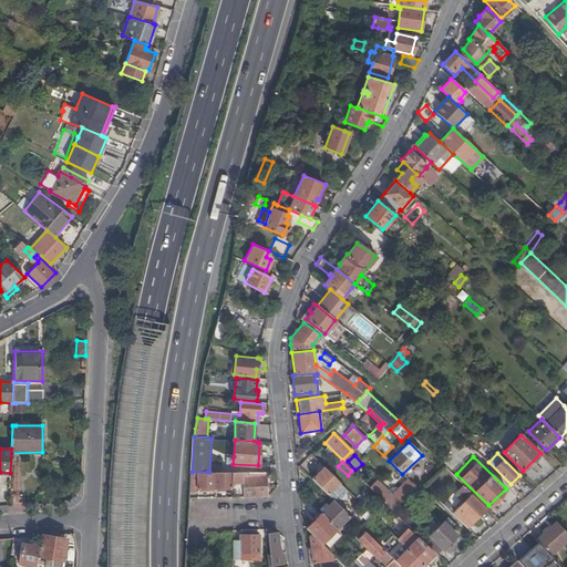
[(323,466),(311,478),(321,487),(330,496),(333,500),(333,501),(346,488),(323,466)]
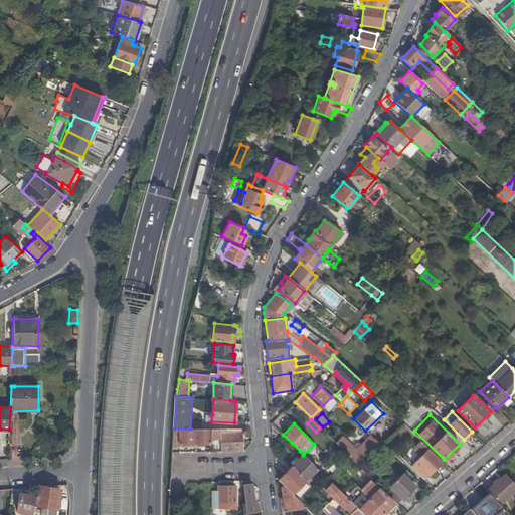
[(179,446),(195,445),(194,428),(190,428),(188,428),(188,433),(179,433),(179,446)]
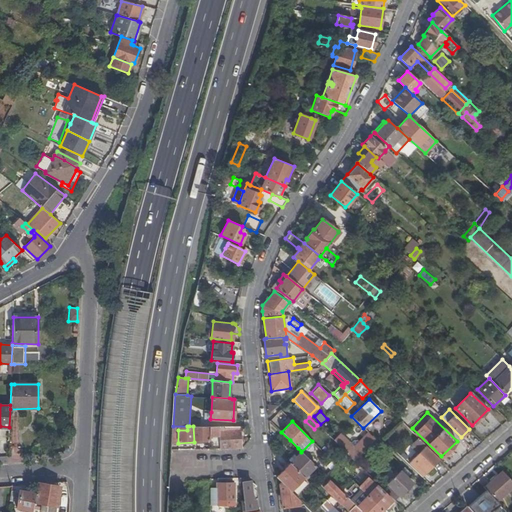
[(194,442),(209,441),(209,426),(207,426),(207,429),(203,429),(201,429),(200,426),(193,426),(194,442)]
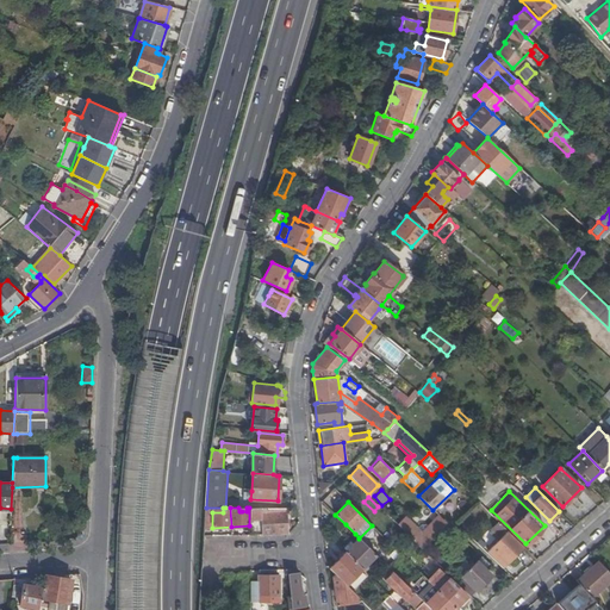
[(291,512),(291,508),(249,508),(249,526),(249,534),(262,534),(287,533),(286,512),(291,512)]
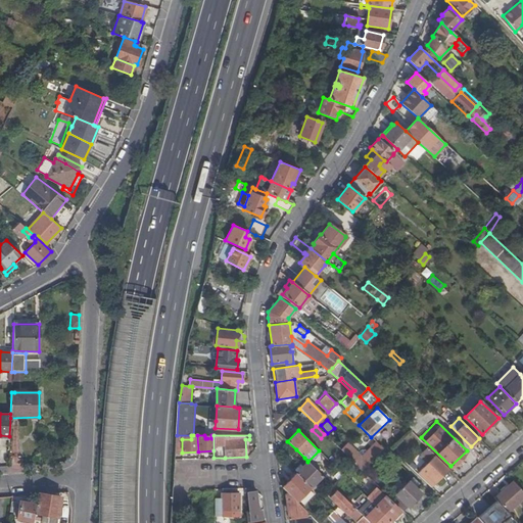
[(296,449),(287,441),(282,445),(291,455),(296,449)]
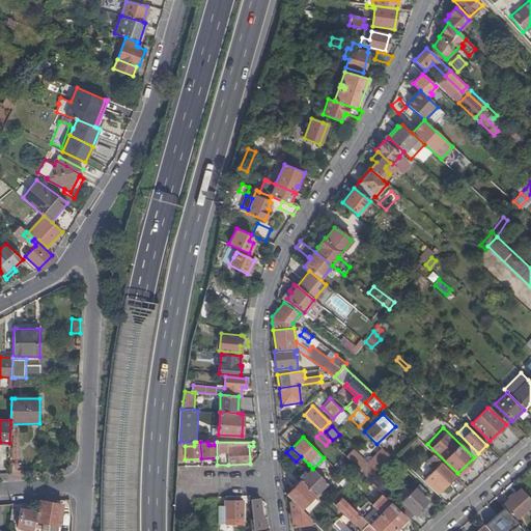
[(354,450),(346,456),(368,477),(383,462),(389,455),(383,449),(368,464),(354,450)]
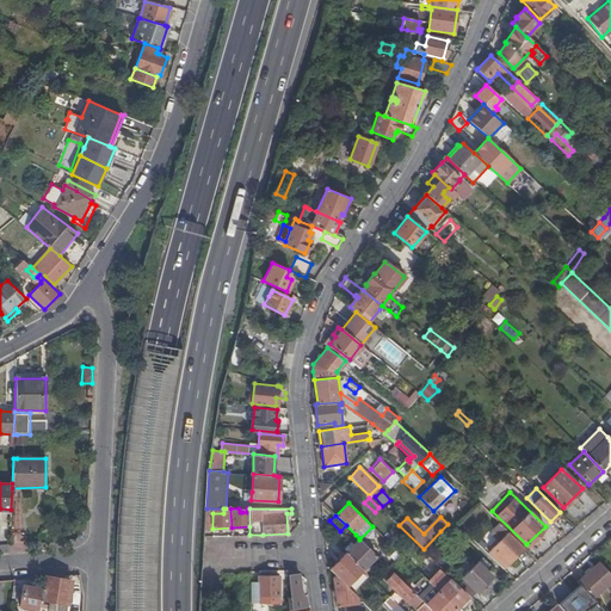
[(506,529),(499,522),(495,526),(503,532),(506,529)]
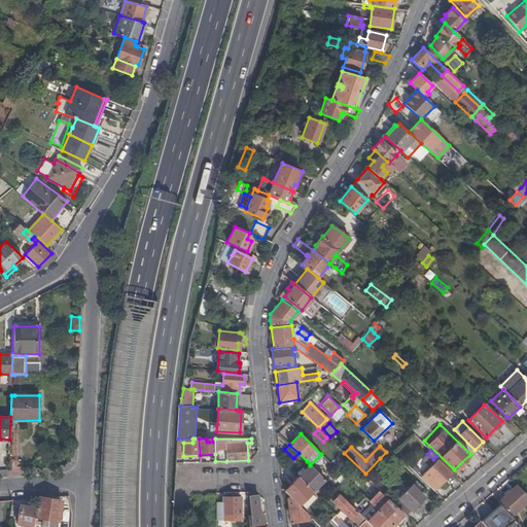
[(390,456),(386,452),(380,458),(384,462),(390,456)]
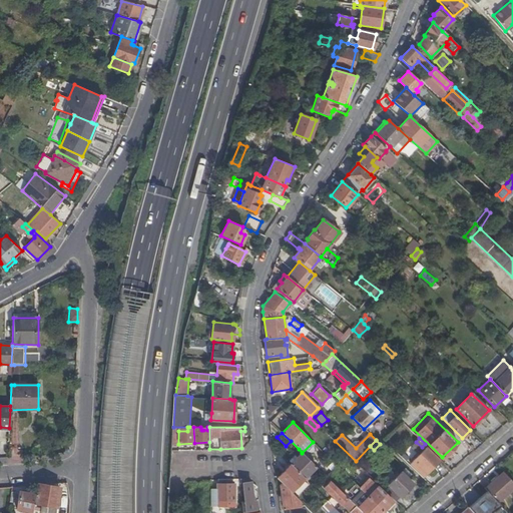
[(422,447),(416,442),(413,445),(419,451),(426,445),(425,444),(422,447)]
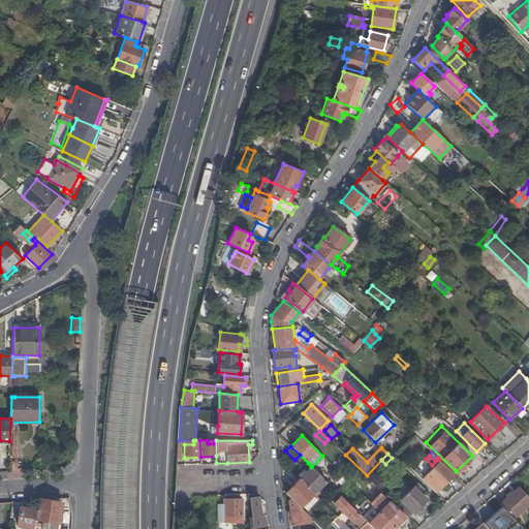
[(439,489),(455,473),(440,460),(423,477),(432,487),(434,484),(439,489)]
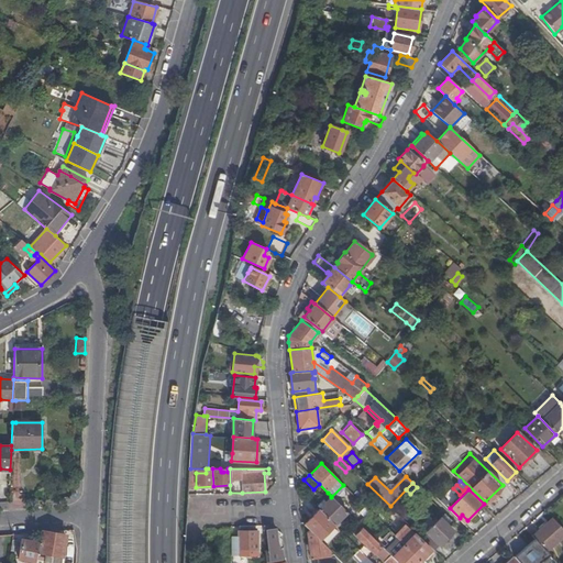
[(328,493),(316,505),(319,508),(331,496),(328,493)]
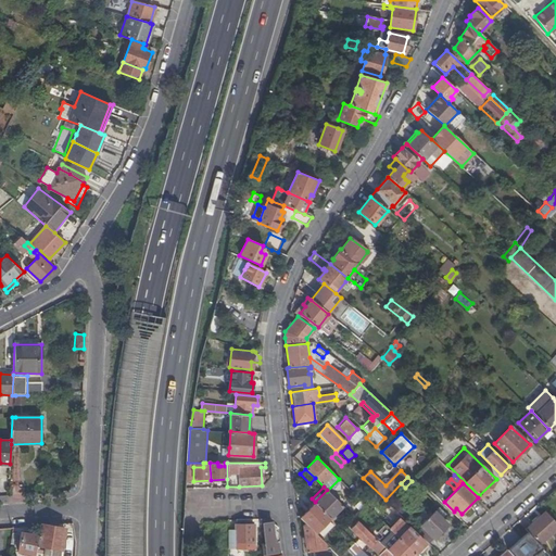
[(327,490),(315,502),(330,517),(342,505),(327,491),(327,490)]
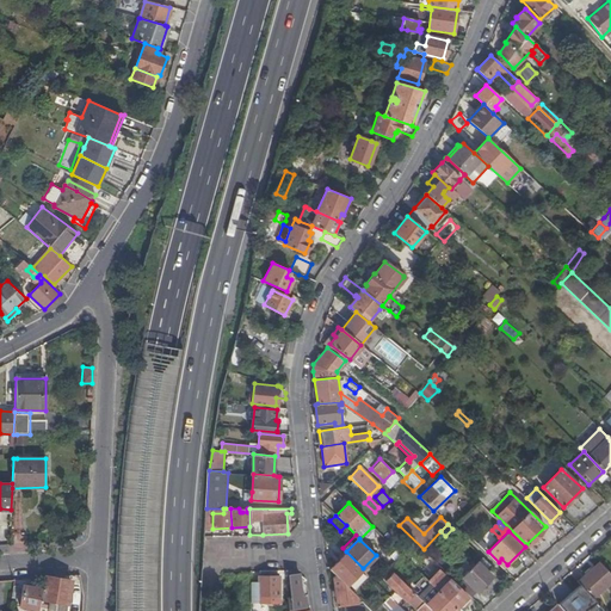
[(346,551),(329,568),(335,574),(346,585),(360,572),(362,574),(365,571),(363,568),(346,551)]
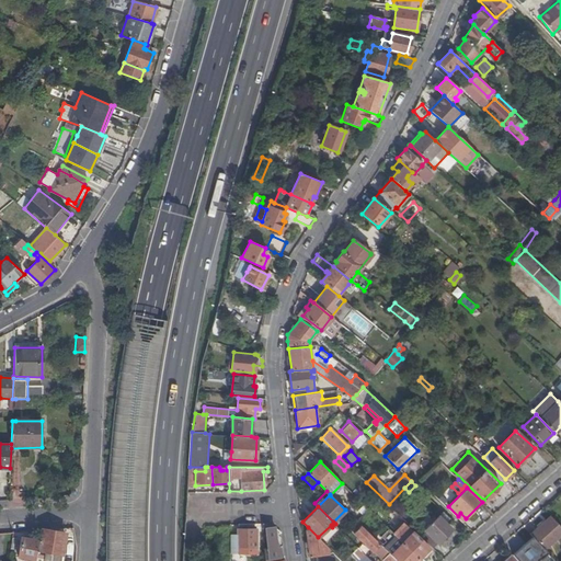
[(445,523),(449,517),(443,511),(425,529),(438,542),(451,528),(445,523)]
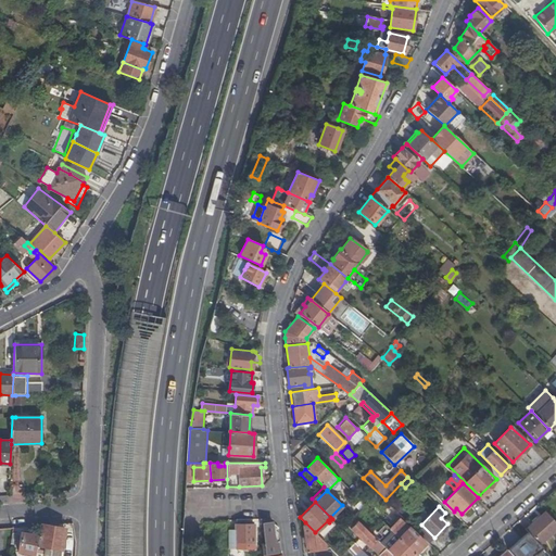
[(539,544),(555,529),(555,522),(545,512),(541,515),(540,514),(533,519),(534,521),(526,529),(528,532),(539,544)]
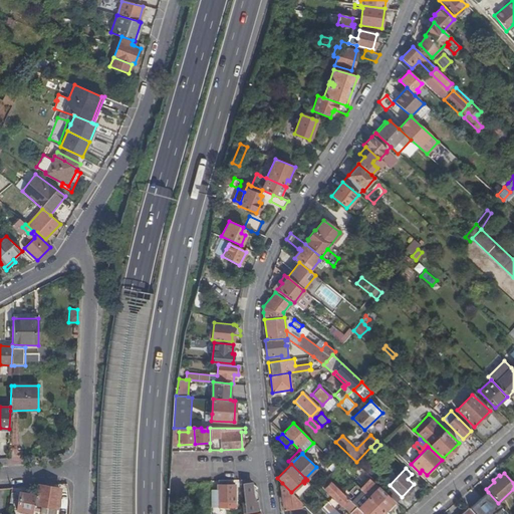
[(386,507),(387,508),(389,510),(395,504),(370,479),(360,488),(360,489),(381,510),(386,507)]
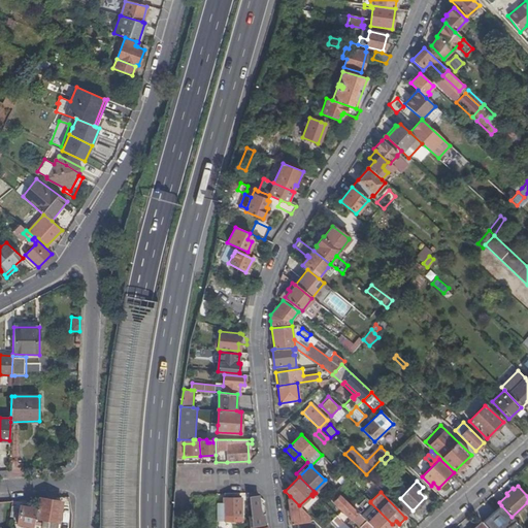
[(350,519),(351,518),(357,512),(339,494),(336,497),(332,501),(350,519)]
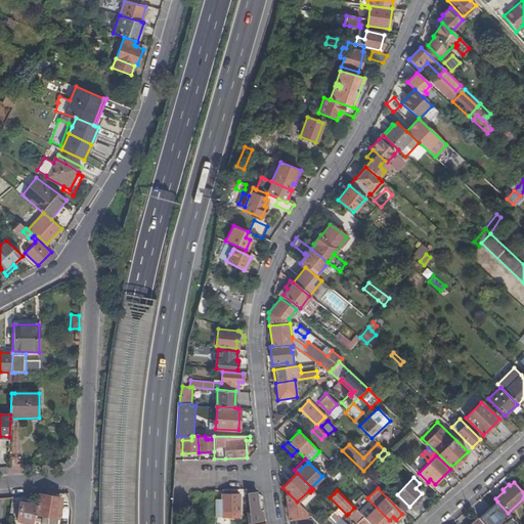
[(247,513),(248,522),(260,521),(257,492),(247,492),(250,512),(249,512),(249,513),(247,513)]
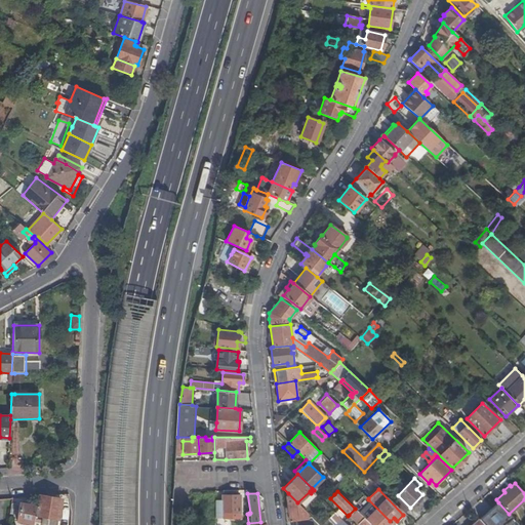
[(297,502),(288,493),(286,495),(289,520),(296,519),(296,524),(319,524),(312,517),(308,517),(307,512),(297,502)]
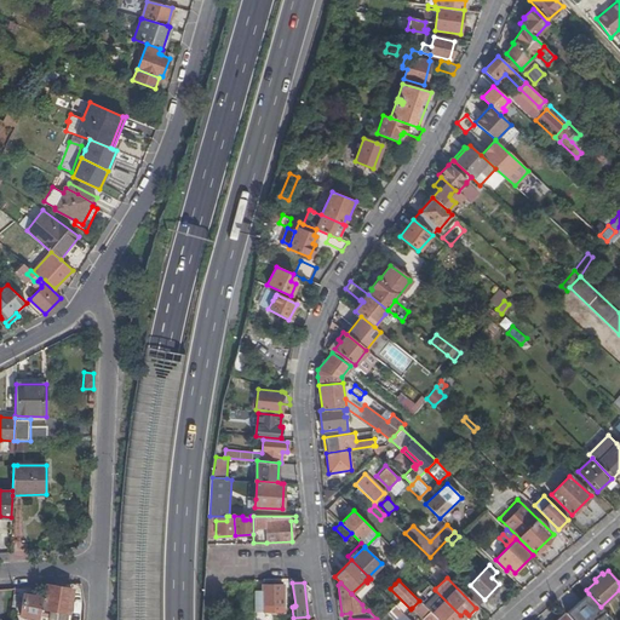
[(262,590),(254,590),(254,610),(283,610),(283,584),(263,584),(262,590)]
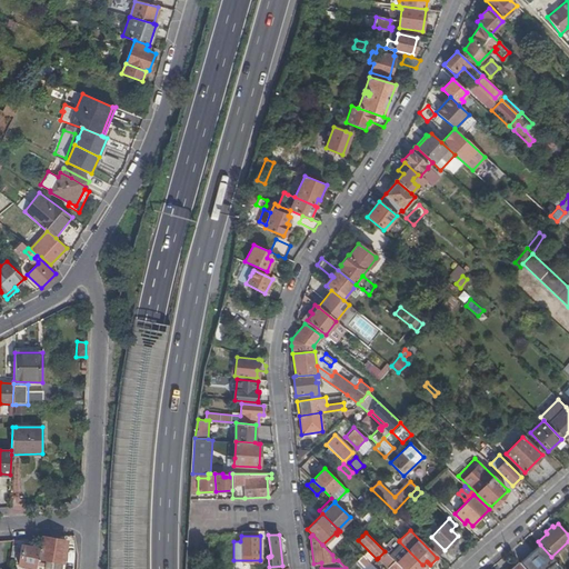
[(62,568),(67,541),(42,537),(41,537),(40,548),(37,568),(36,568),(62,568)]
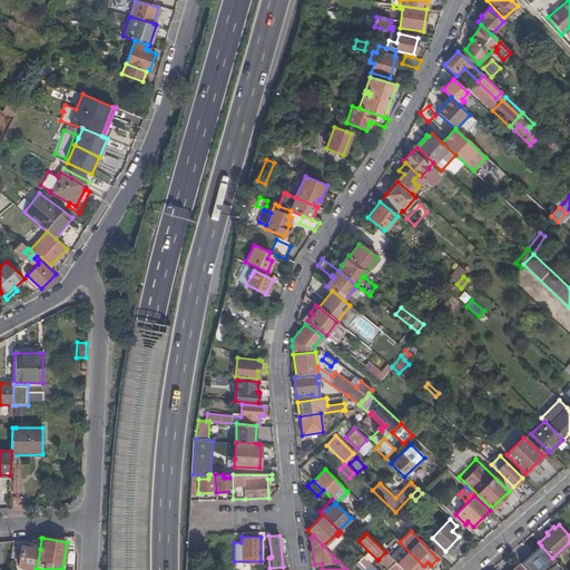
[(387,554),(403,569),(422,569),(425,567),(423,566),(400,542),(387,554)]
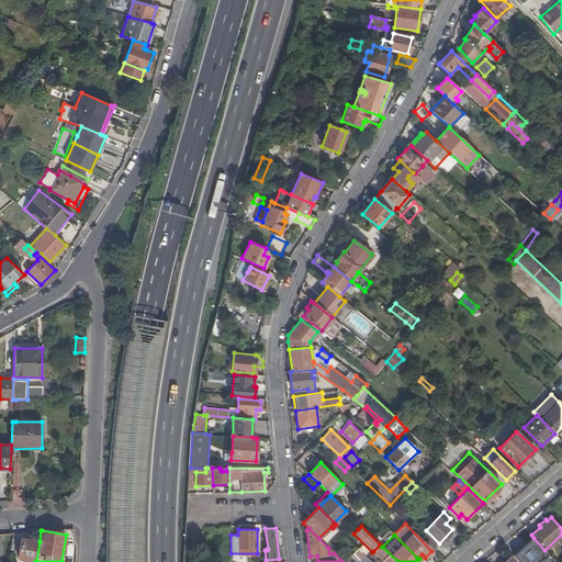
[(21,540),(12,538),(10,554),(19,555),(19,558),(36,561),(40,541),(21,538),(21,540)]
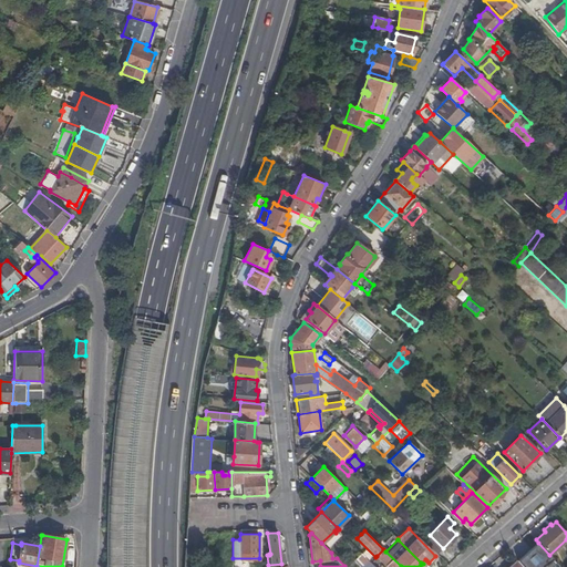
[(549,555),(538,543),(517,560),(523,566),(544,566),(554,559),(549,555)]
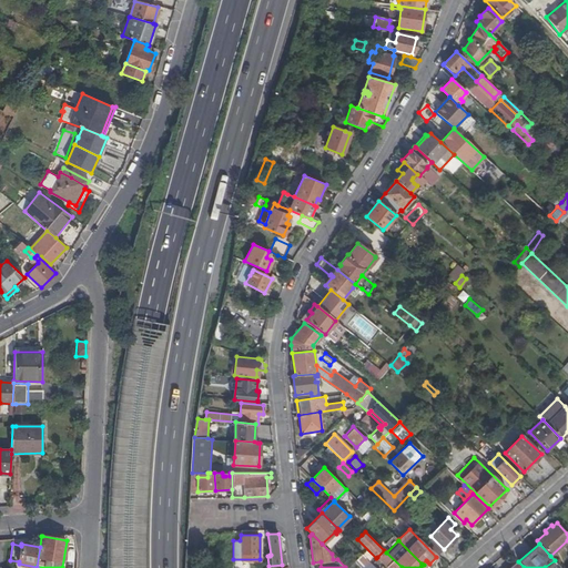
[(402,567),(386,553),(384,550),(377,557),(388,567),(402,567)]
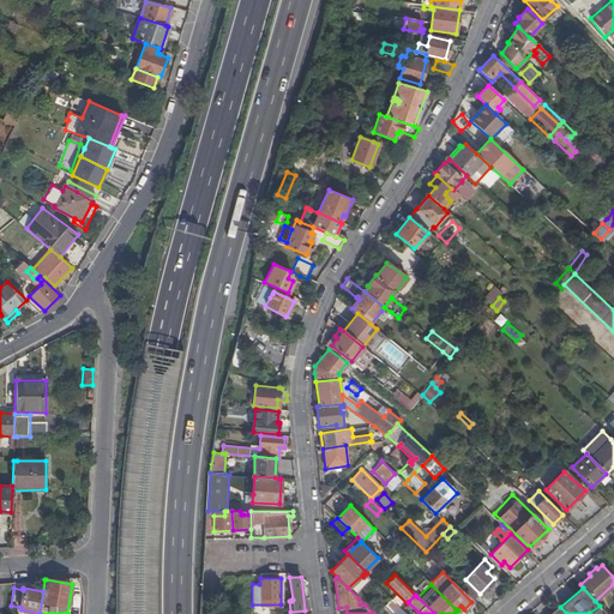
[(396,603),(391,599),(385,605),(390,609),(396,603)]
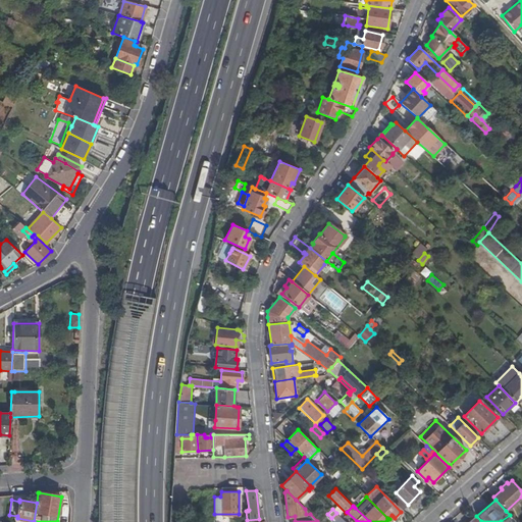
[(345,521),(346,521),(336,513),(331,518),(327,514),(319,521),(330,521),(333,520),(332,521),(333,521),(345,521)]
